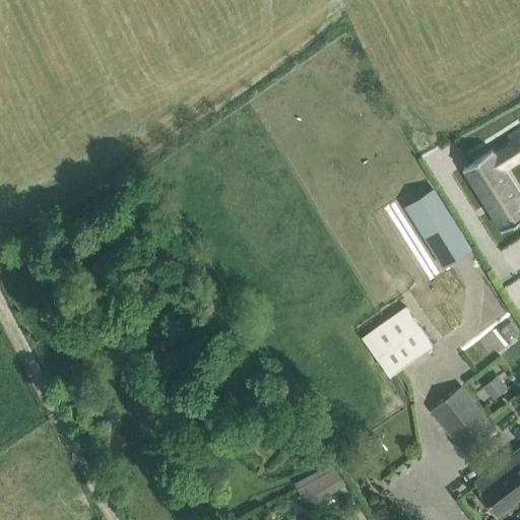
[(519,128),(464,161),(500,220),(519,207),(519,182),(508,161),(519,154),(519,128)]
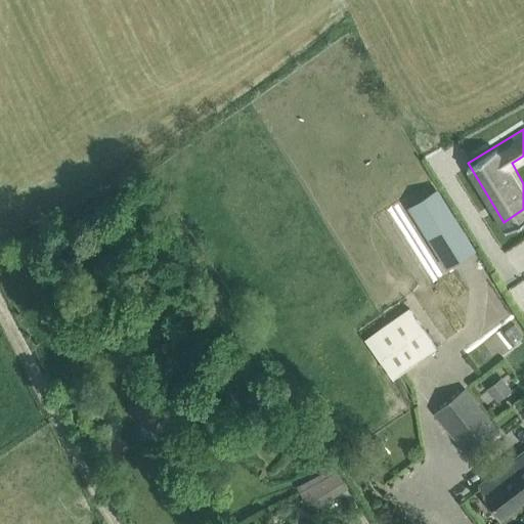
[(438,190),(409,208),(447,267),(475,250),(438,190)]
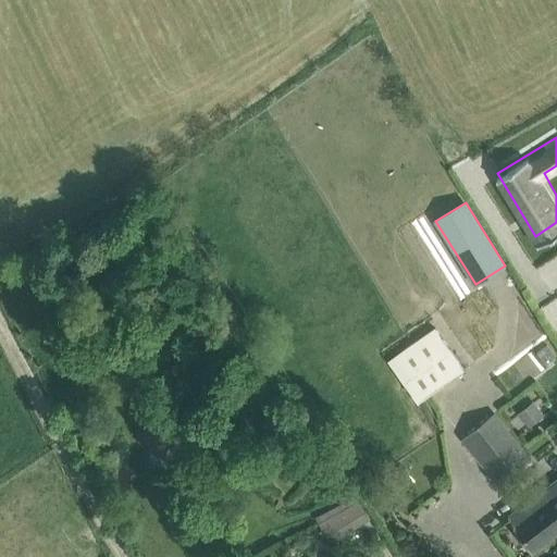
[(436,329),(387,361),(416,405),(466,372),(436,329)]
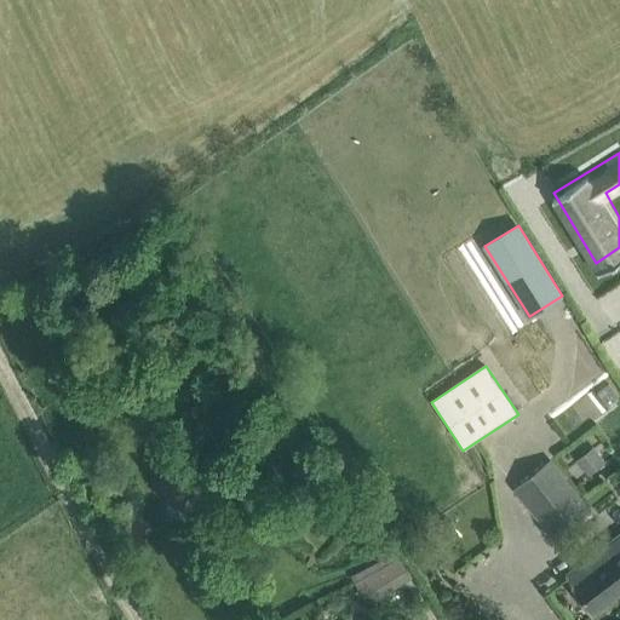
[(52,388),(51,389),(56,399),(70,391),(64,382),(52,388)]
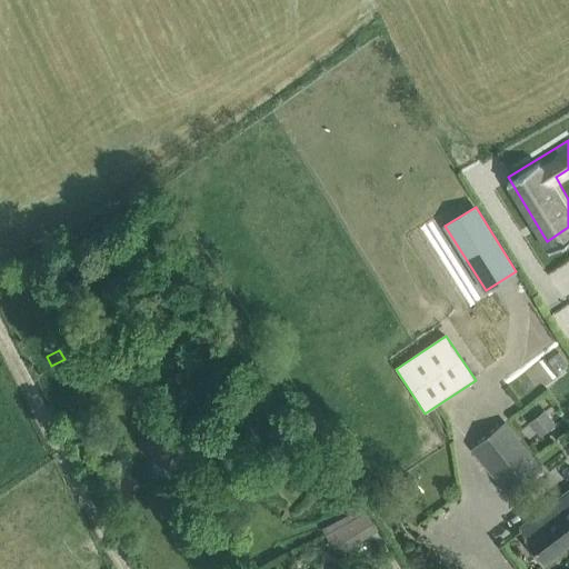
[(503,422),(473,448),(512,492),(542,467),(503,422)]
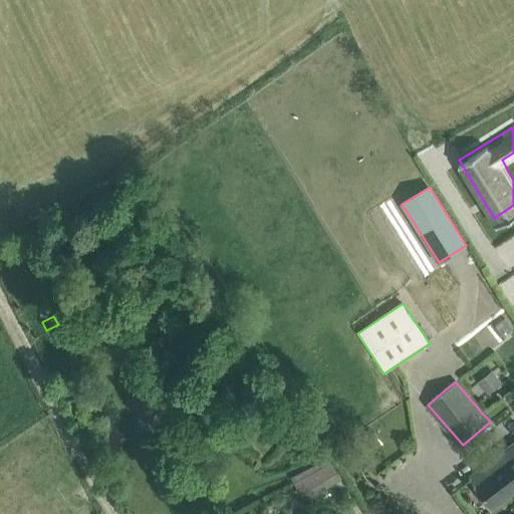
[(144,419),(159,410),(148,389),(132,398),(144,419)]
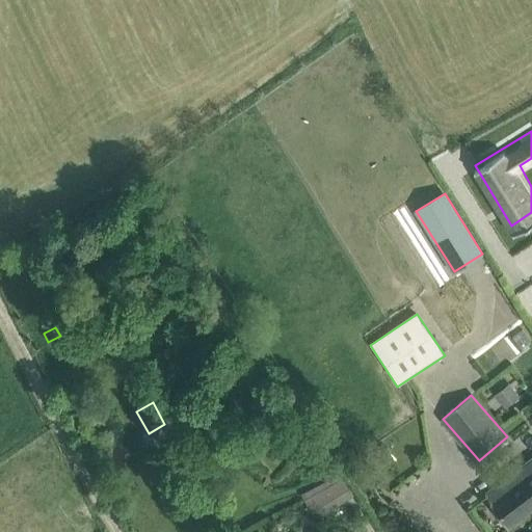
[(103,421),(96,425),(100,433),(108,428),(103,421)]
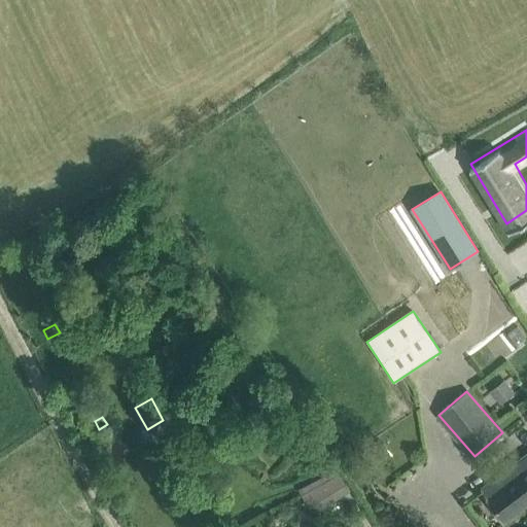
[(487,498),(503,521),(526,502),(526,454),(496,478),(502,486),(488,496),(487,496),(487,497),(487,498)]
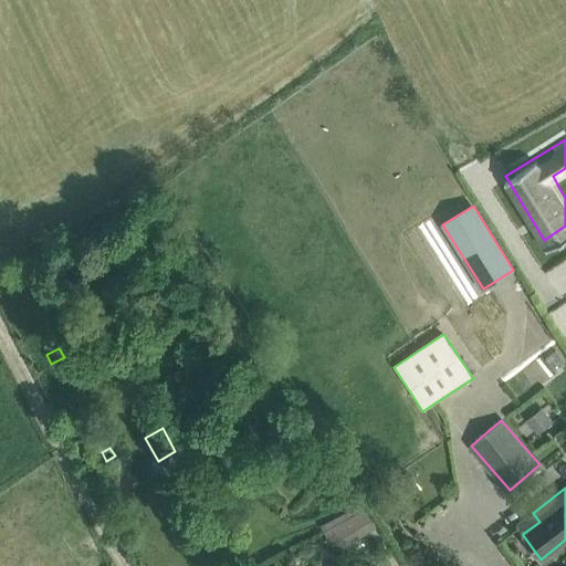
[(347,495),(345,502),(348,509),(352,514),(367,505),(357,490),(347,495)]
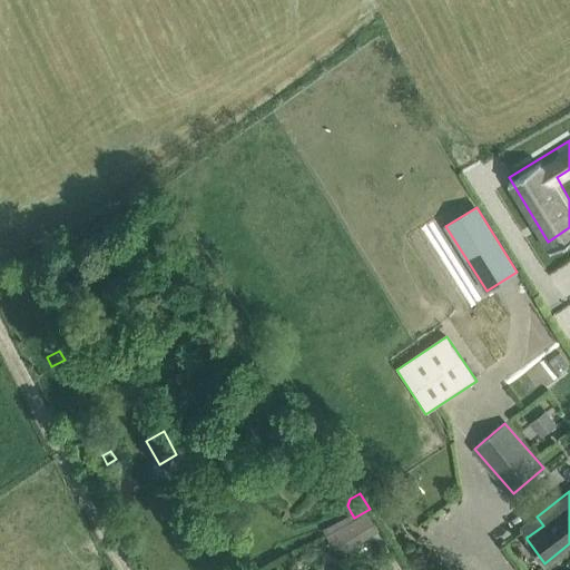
[(354,518),(326,533),(340,553),(381,528),(370,509),(354,518)]
